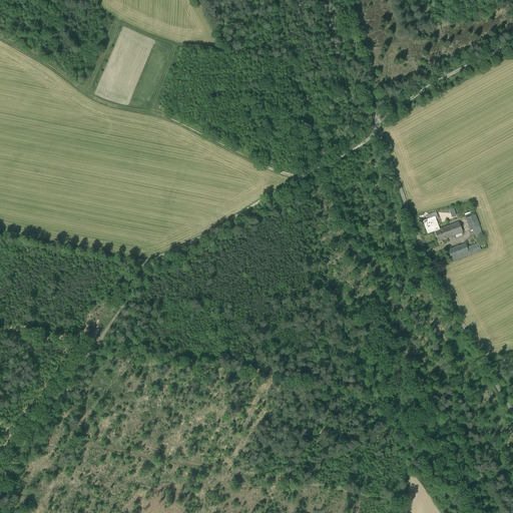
[(475,214),(466,218),(470,229),(473,228),(479,226),(475,214)]
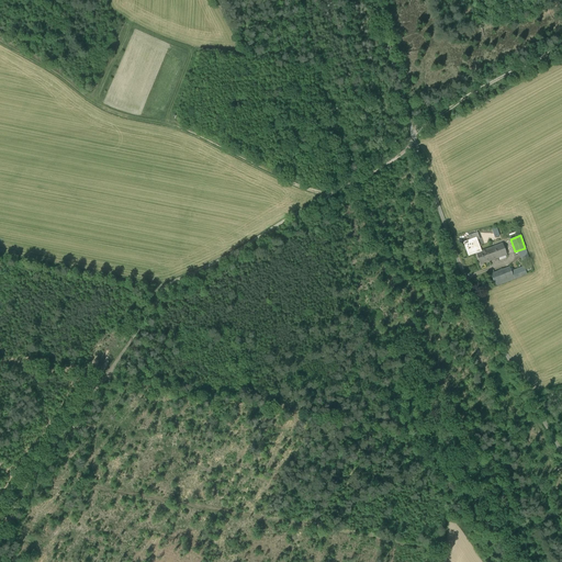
[(469,240),(463,243),(467,254),(474,250),(475,254),(481,251),(476,239),(475,237),(469,240)]
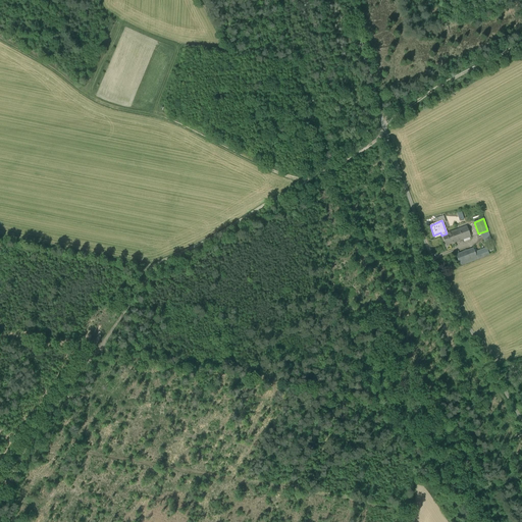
[(467,226),(451,232),(455,243),(470,237),(467,226)]
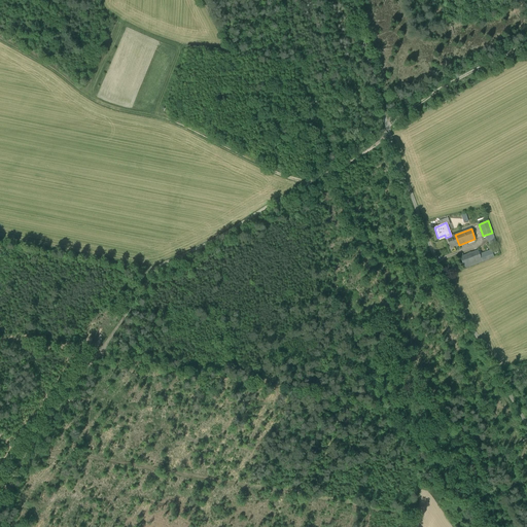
[(492,233),(486,235),(489,244),(495,241),(492,233)]
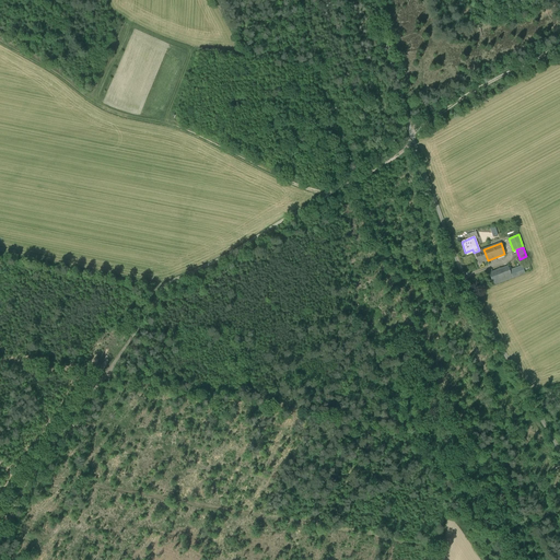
[(479,251),(474,253),(478,264),(488,260),(483,249),(479,251)]
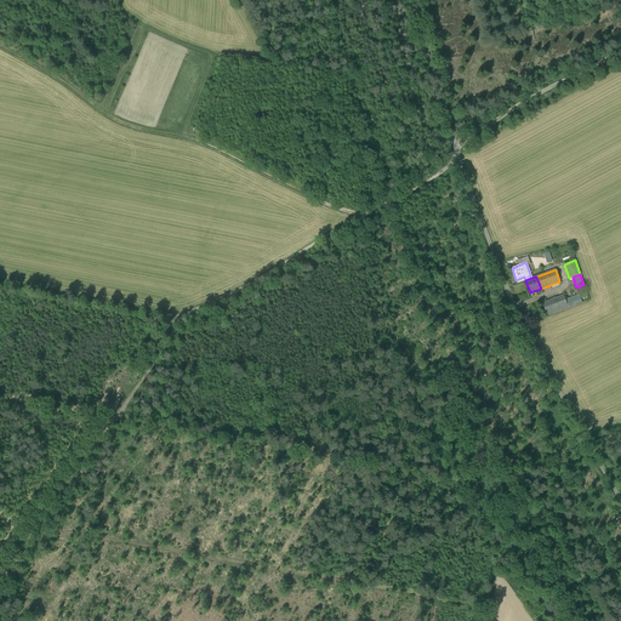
[(563,295),(542,303),(547,317),(568,308),(565,300),(563,295)]
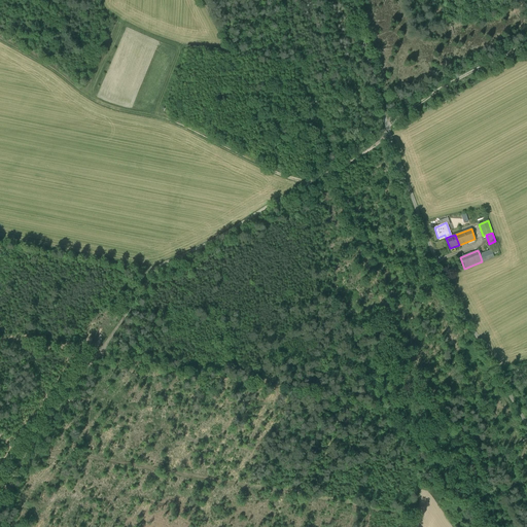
[(490,250),(480,254),(482,261),(492,257),(490,250)]
